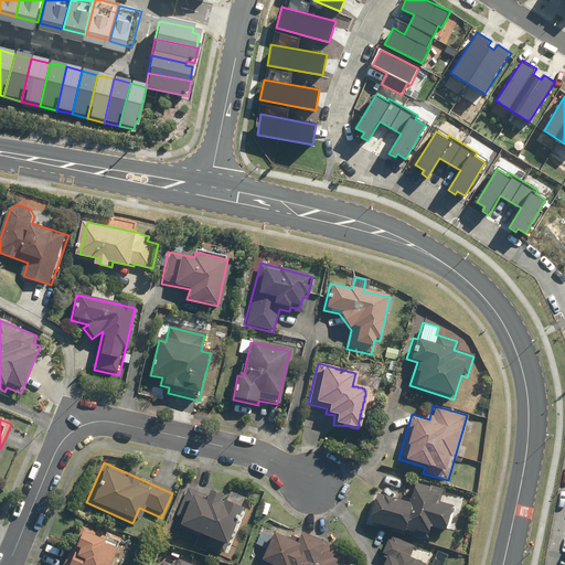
[(366,522),(404,532),(405,529),(427,534),(429,528),(444,531),(451,505),(434,501),(437,488),(414,481),(407,503),(374,494),(366,522)]
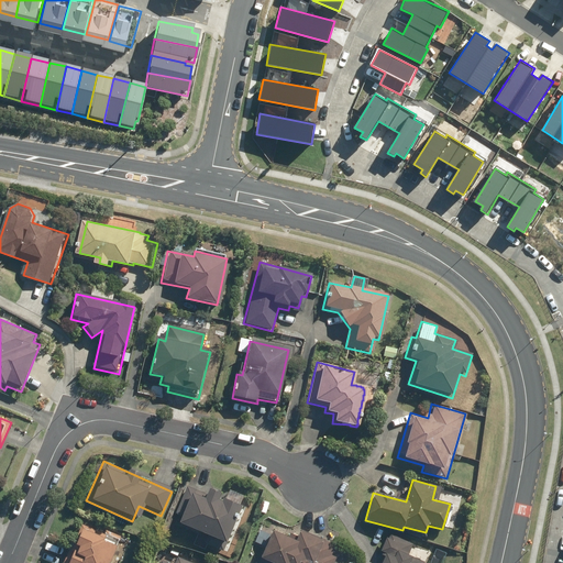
[(203,542),(223,550),(240,508),(190,488),(176,523),(206,536),(203,542)]
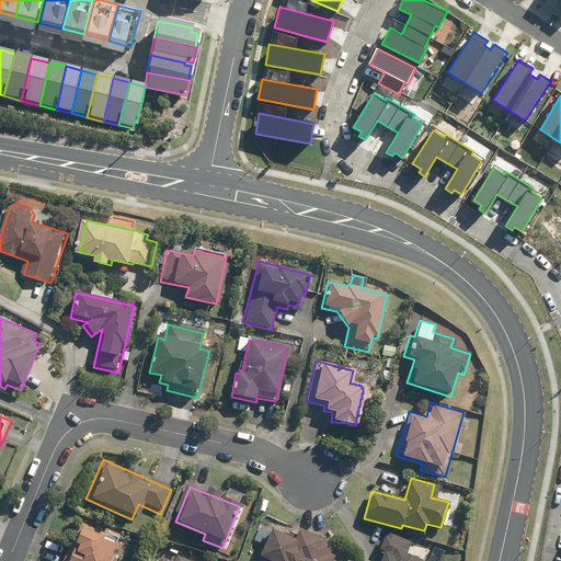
[(106,560),(116,539),(79,524),(63,560),(106,560)]
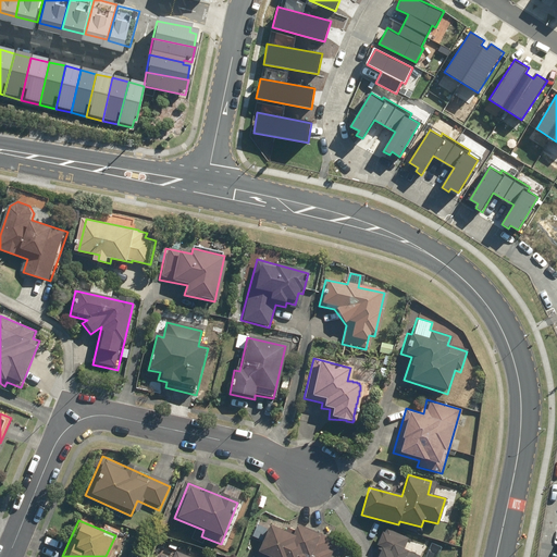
[(331,556),(333,552),(319,544),(321,539),(295,527),(294,530),(285,525),(283,531),(269,524),(254,555),(258,556),(331,556)]
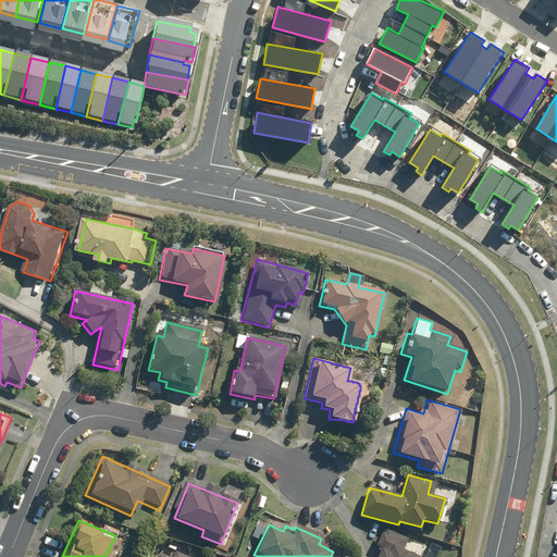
[(375,556),(417,556),(418,556),(403,548),(407,539),(383,528),(374,545),(381,548),(375,556)]
